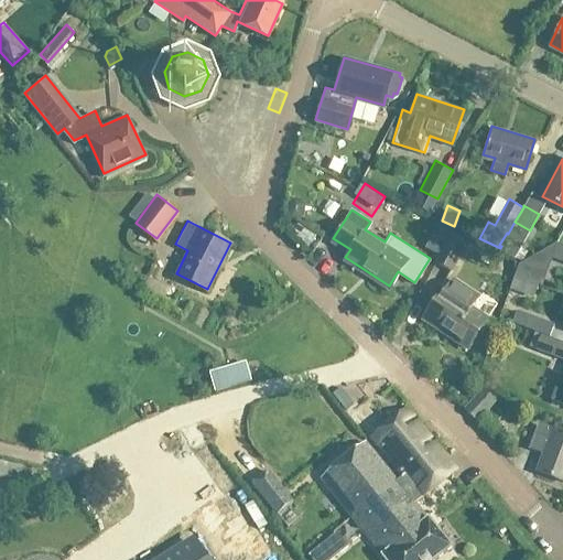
[(436,259),(452,267),(466,240),(451,233),(436,259)]
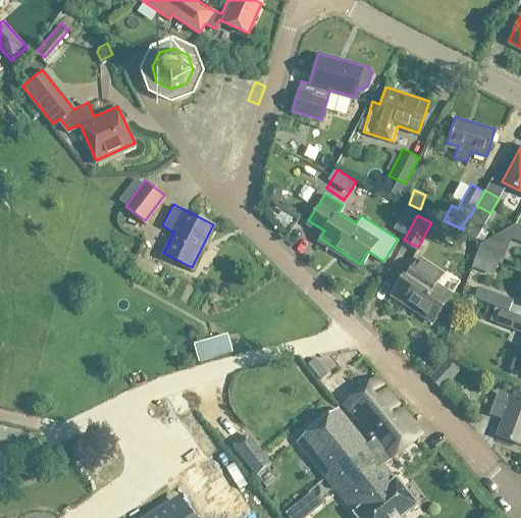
[(464,227),(463,229),(476,238),(483,223),(470,216),(464,227)]
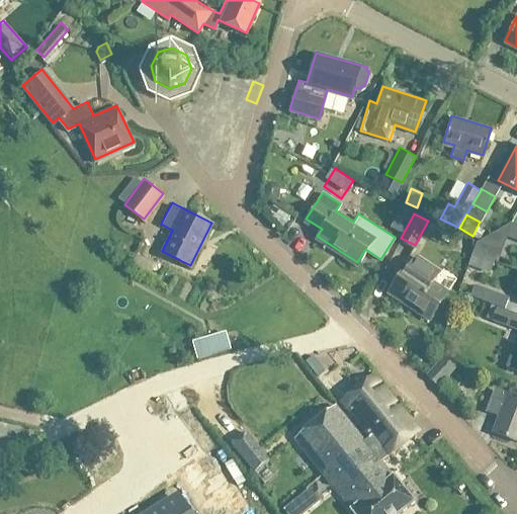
[(516,222),(512,221),(483,237),(503,244),(507,234),(516,237),(516,222)]
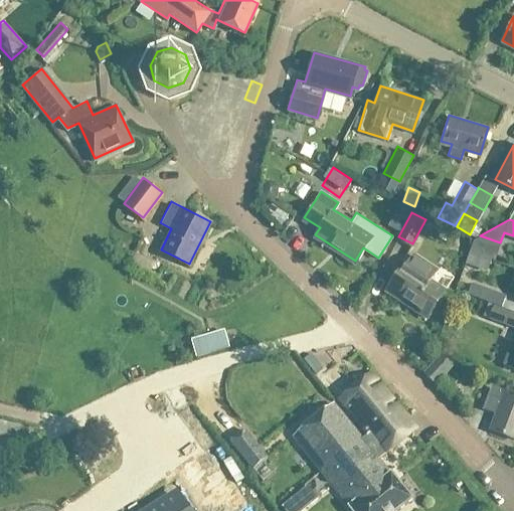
[(471,248),(467,261),(479,265),(483,252),(471,248)]
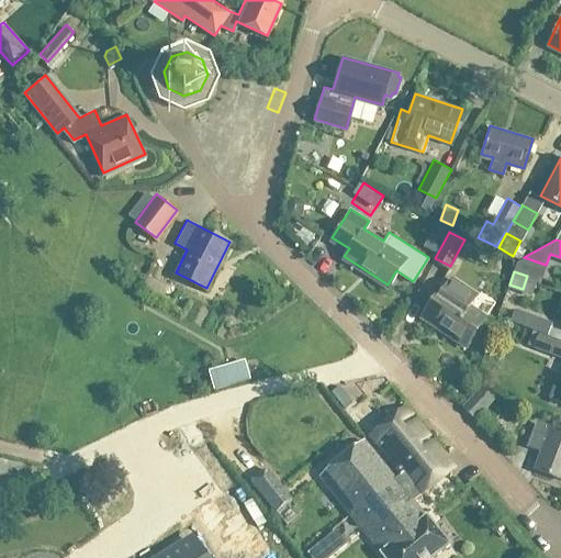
[(451,277),(444,288),(441,287),(423,315),(466,344),(485,315),(471,307),(479,296),(451,277)]
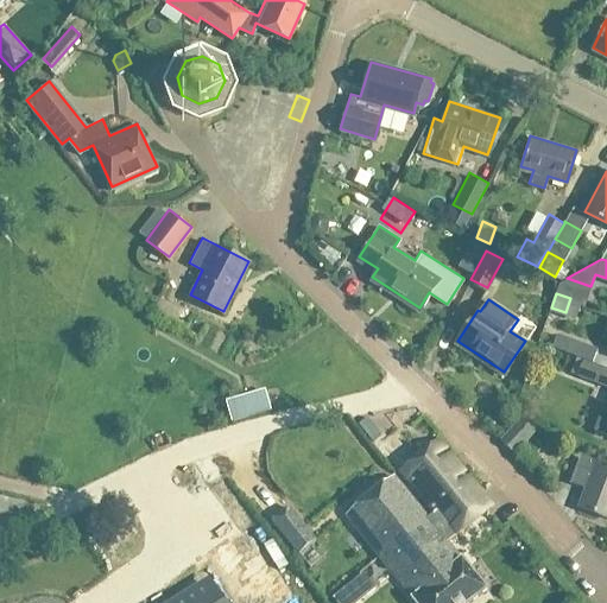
[(566,349),(583,356),(593,360),(598,346),(570,336),(566,349)]
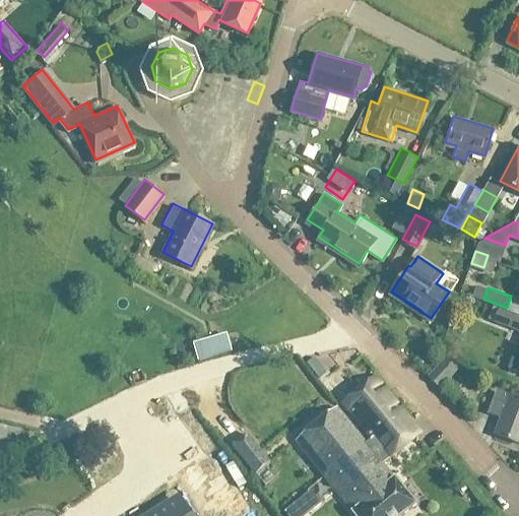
[(518,312),(507,308),(499,305),(494,319),(518,328),(518,312)]
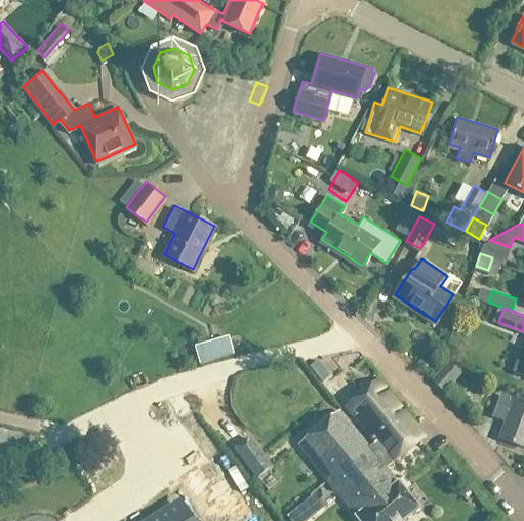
[(200,362),(233,352),(228,334),(195,344),(200,362)]
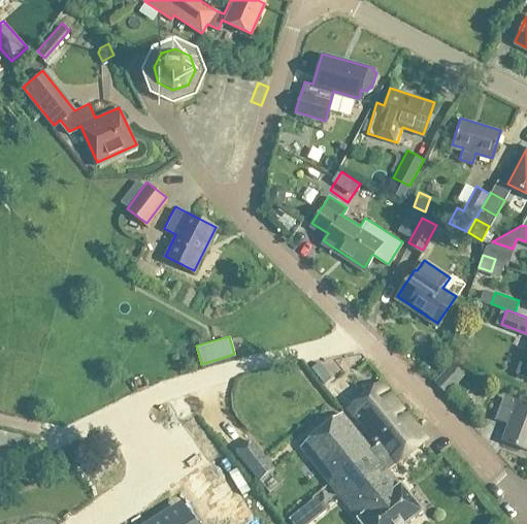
[(526,352),(524,351),(516,371),(525,375),(526,375),(526,352)]
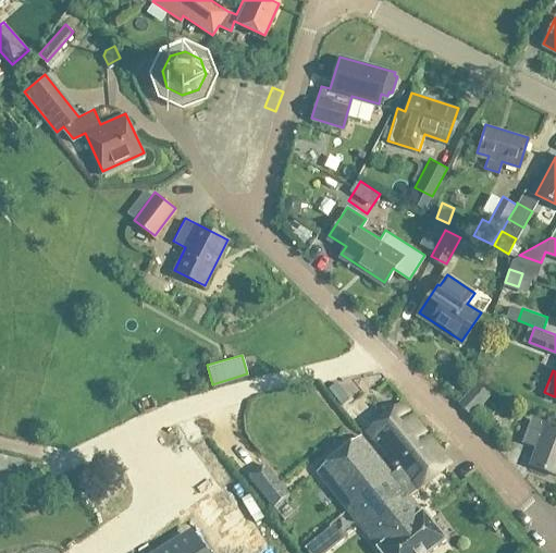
[(486,396),(473,383),(457,401),(470,413),(486,396)]
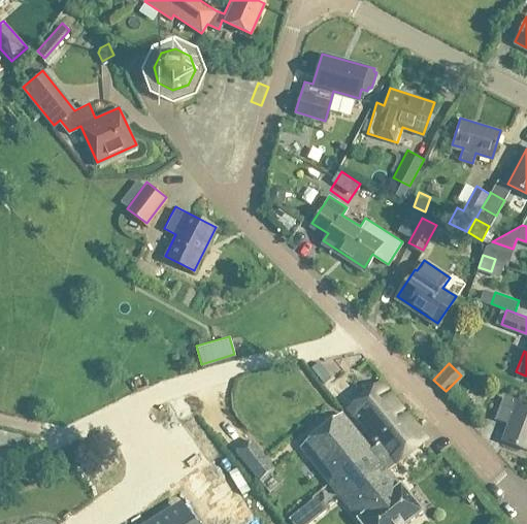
[(381,379),(364,392),(394,429),(410,416),(381,379)]
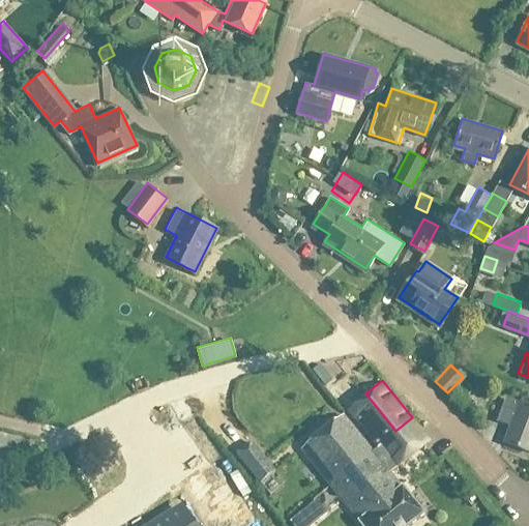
[(365,393),(349,407),(379,443),(395,431),(365,393)]
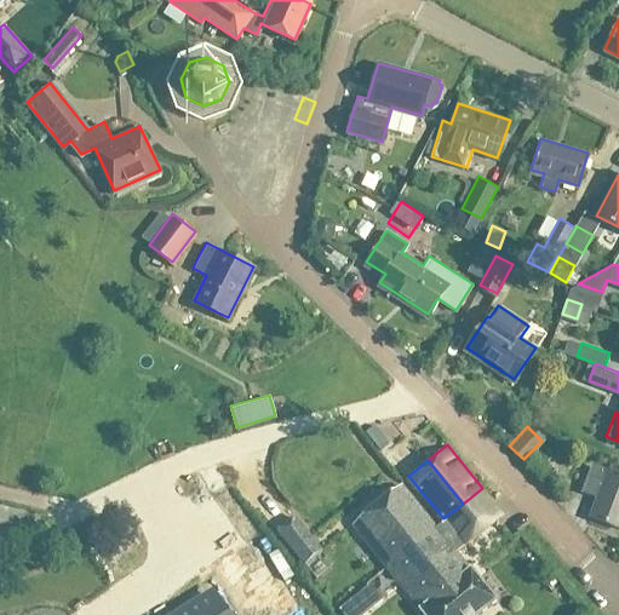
[(590,515),(618,526),(618,472),(591,463),(582,489),(597,495),(590,515)]
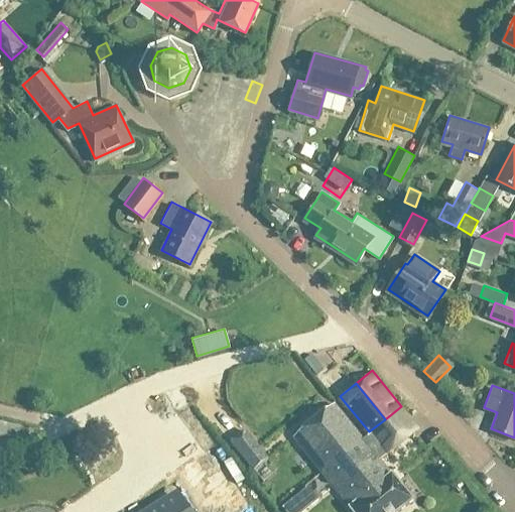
[(293,433),(296,437),(316,463),(350,504),(349,505),(354,511),(394,511),(413,497),(392,471),(391,472),(379,458),(367,442),(363,436),(335,401),(293,433)]
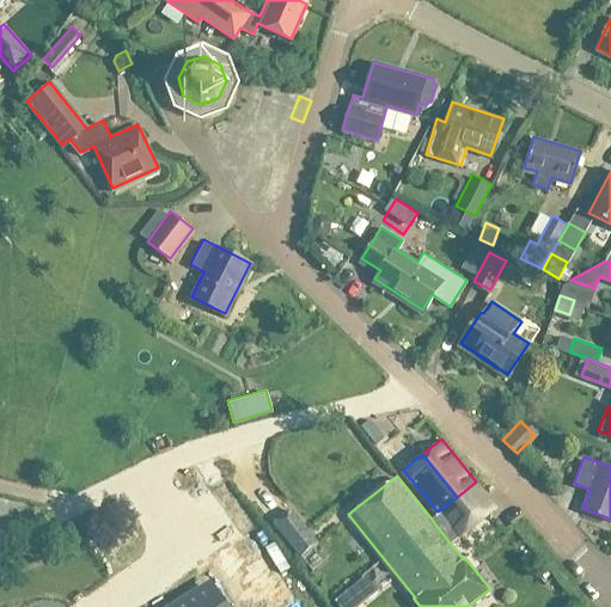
[(438,512),(431,517),(435,525),(450,543),(495,506),(476,483),(476,482),(457,497),(438,512)]
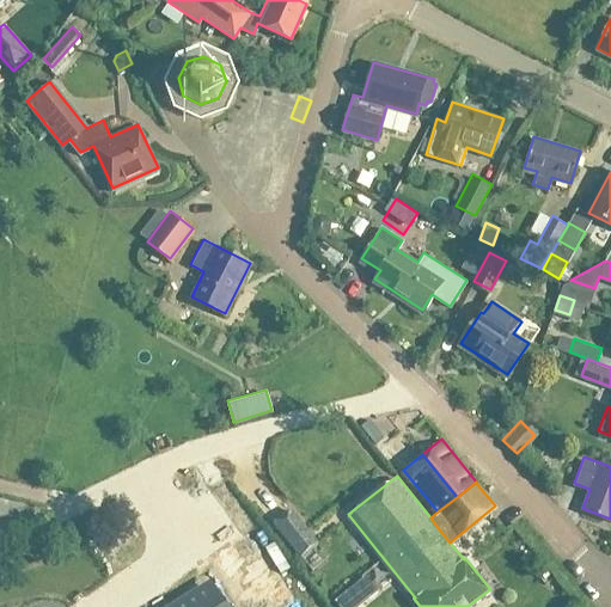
[(289,507),(274,520),(300,553),(317,539),(289,507)]
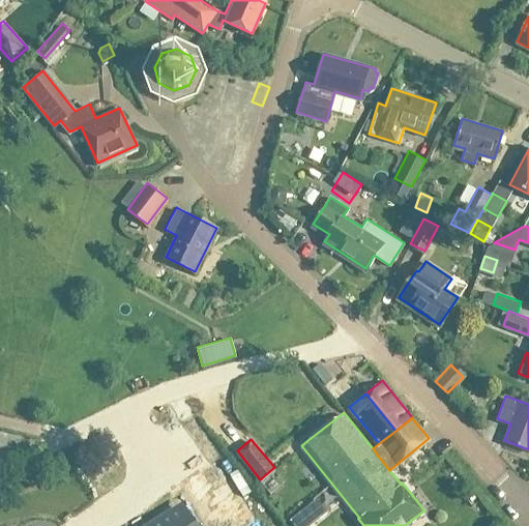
[(74,492),(90,485),(85,474),(69,483),(74,492)]
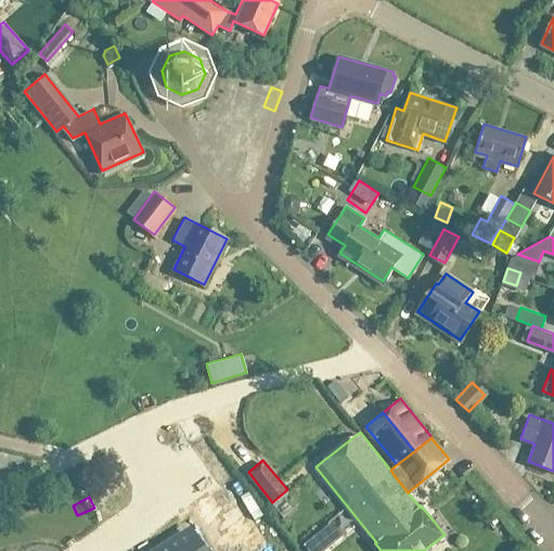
[(331,521),(304,542),(310,550),(321,550),(342,535),(331,521)]
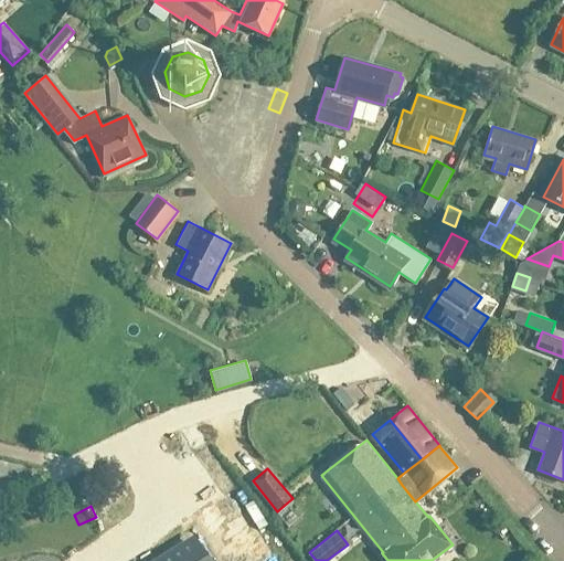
[(206,560),(193,540),(159,560),(206,560)]
